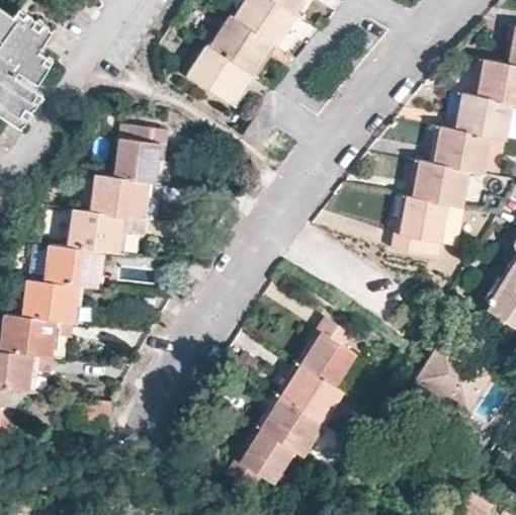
[(301,21),(296,18),(290,14),(267,0),(246,0),(233,21),(274,49),(285,30),(291,34),(301,21)]
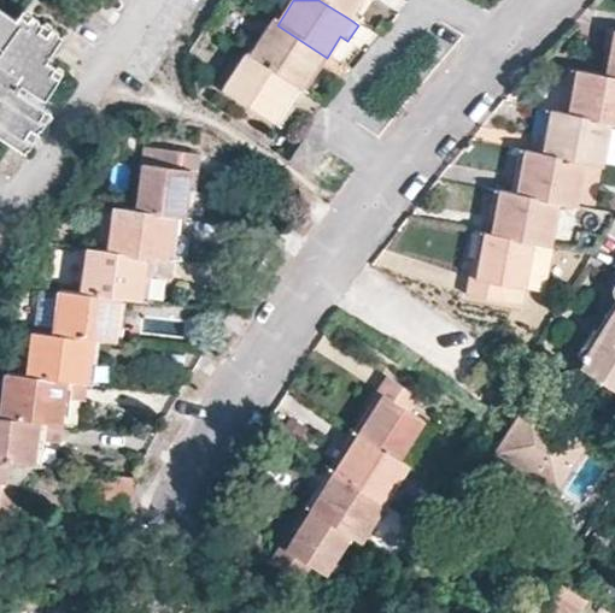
[(357,0),(365,0),(368,0),(367,0),(318,0),(346,17),(357,0)]
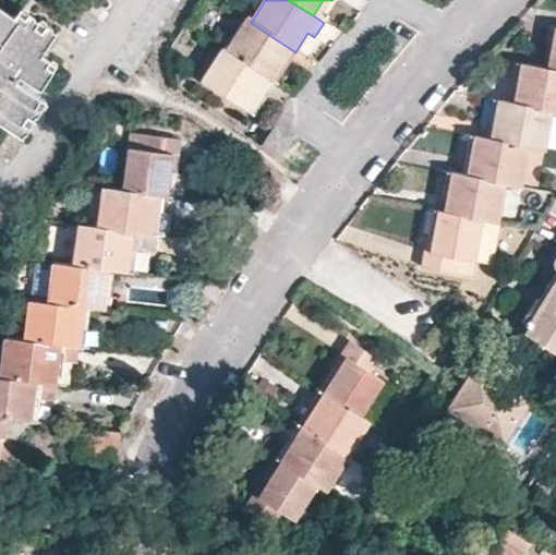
[(319,20),(333,0),(330,0),(323,0),(313,15),(319,20)]
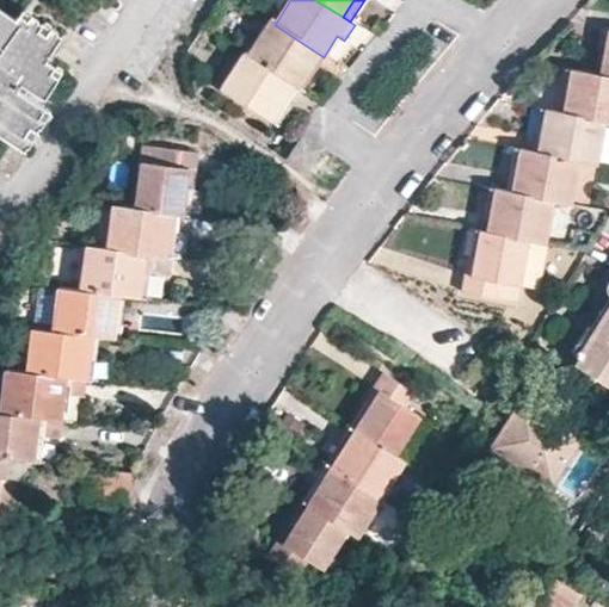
[(0,149),(2,150),(8,140),(34,155),(42,142),(35,137),(40,129),(45,134),(53,121),(47,116),(50,110),(32,99),(35,94),(53,104),(66,84),(56,79),(61,70),(51,64),(67,36),(56,30),(53,35),(47,31),(49,25),(37,18),(29,29),(22,24),(2,12),(0,16),(0,149)]
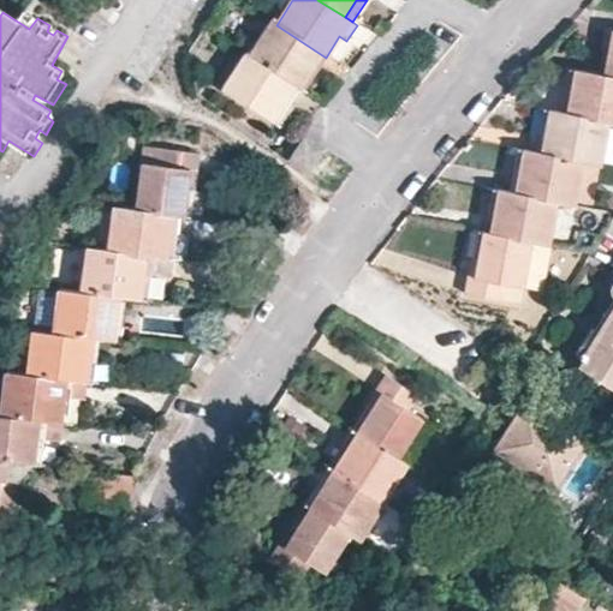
[(29,12),(22,24),(29,29),(37,18),(29,12)]
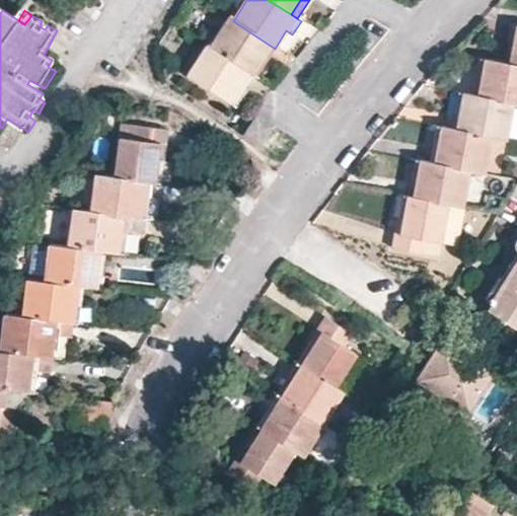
[(275,49),(233,21),(229,20),(210,50),(248,76),(260,59),(266,64),(275,49)]
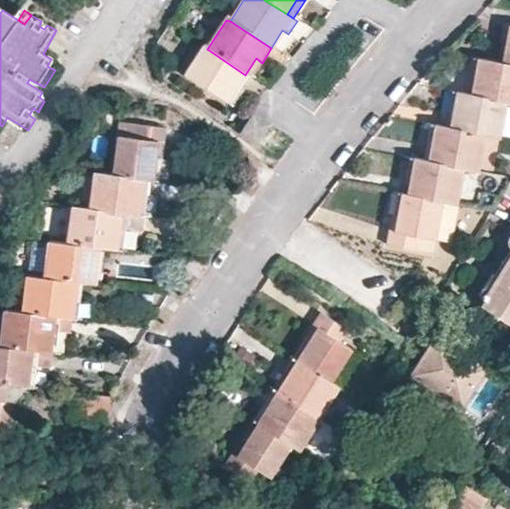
[(47,25),(41,21),(39,26),(44,29),(47,25)]
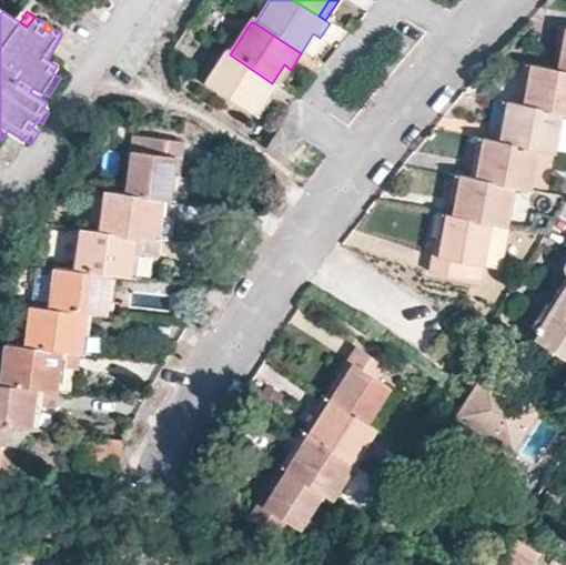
[(554,68),(565,69),(565,33),(552,32),(549,48),(557,49),(554,68)]
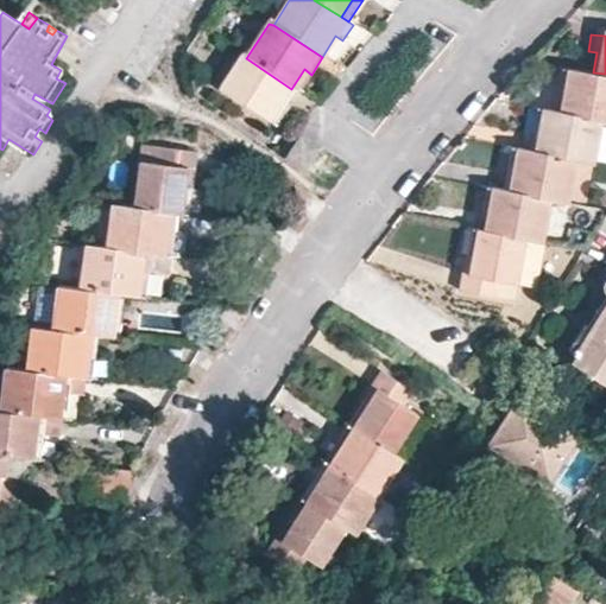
[(328,62),(342,40),(335,36),(322,57),(328,62)]
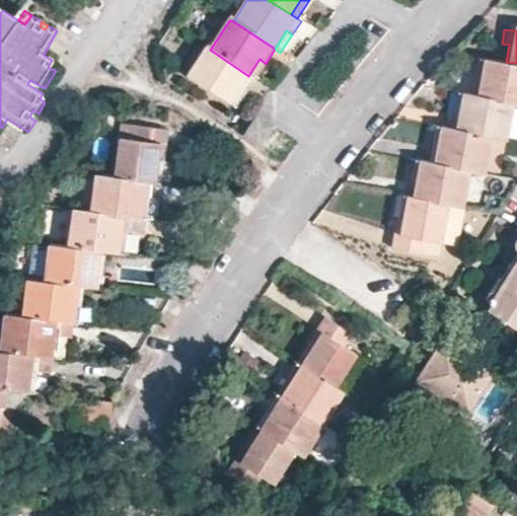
[(509,45),(502,44),(500,61),(506,62),(509,45)]
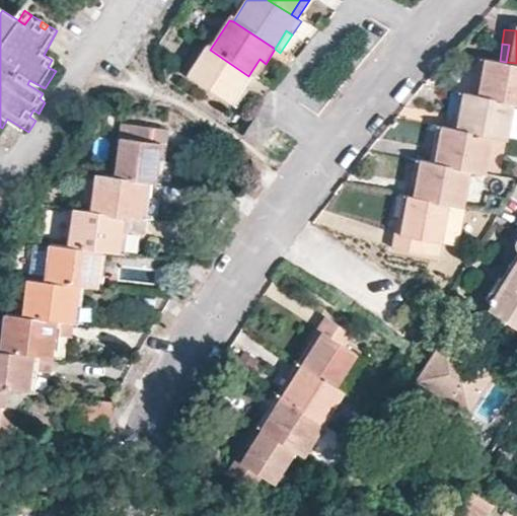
[(248,76),(210,50),(207,50),(187,80),(223,103),(234,87),(239,90),(248,76)]
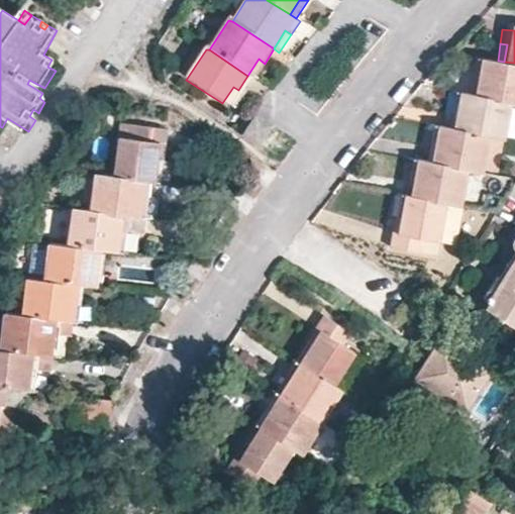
[(254,79),(265,64),(259,59),(247,76),(254,79)]
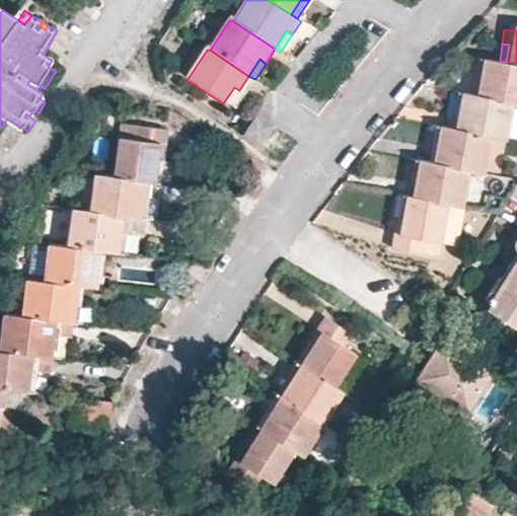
[(516,99),(516,63),(506,62),(500,61),(484,59),(482,79),(466,77),(464,93),(513,99),(516,99)]
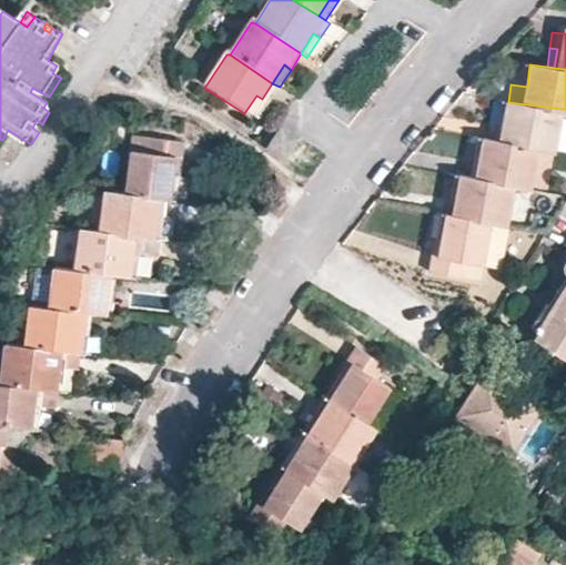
[(64,70),(57,66),(52,73),(61,78),(64,70)]
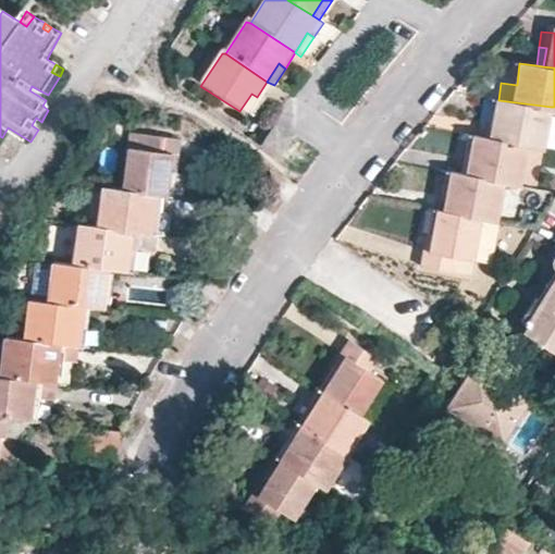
[(245,114),(257,97),(251,94),(239,111),(245,114)]
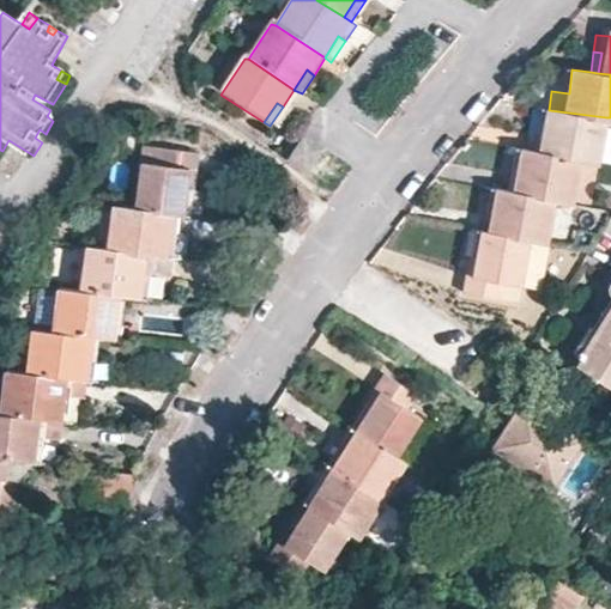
[(544,135),(549,110),(539,108),(536,134),(544,135)]
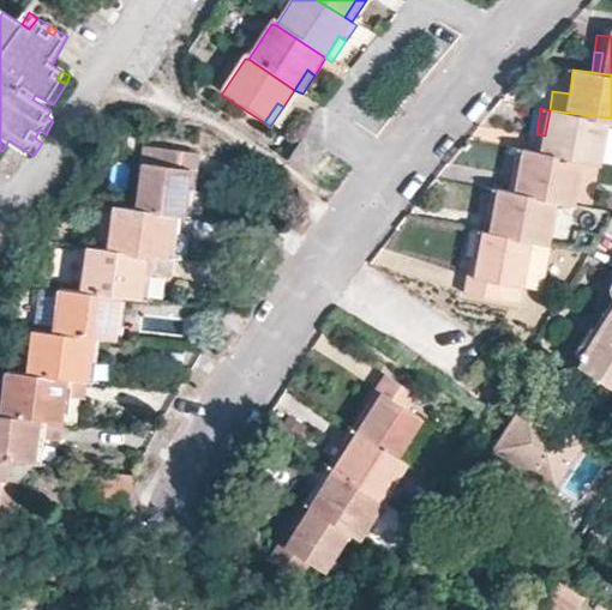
[(58,114),(51,110),(47,116),(53,121),(58,114)]
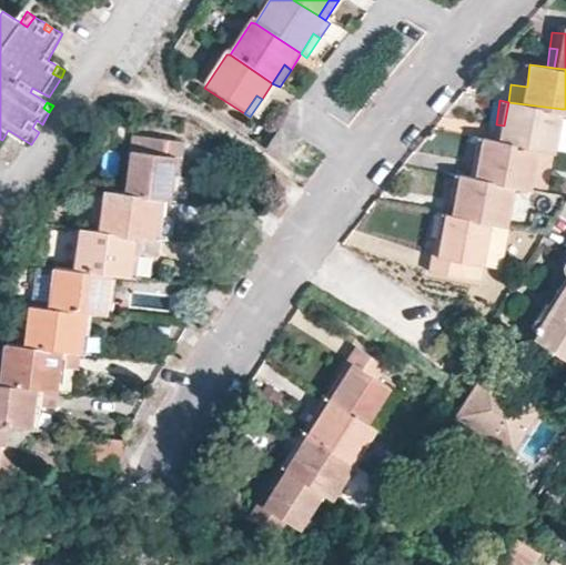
[(556,151),(562,109),(508,102),(504,125),(496,124),(494,141),(536,148),(556,151)]
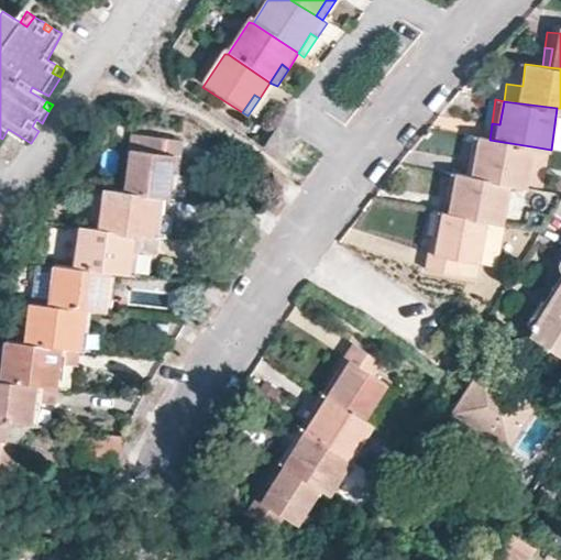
[(39,131),(42,123),(36,119),(32,127),(39,131)]
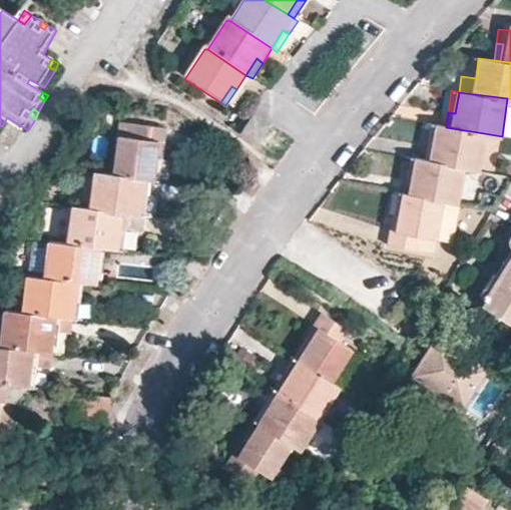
[(155,159),(162,160),(166,130),(135,125),(133,140),(120,138),(115,175),(150,179),(152,180),(155,159)]
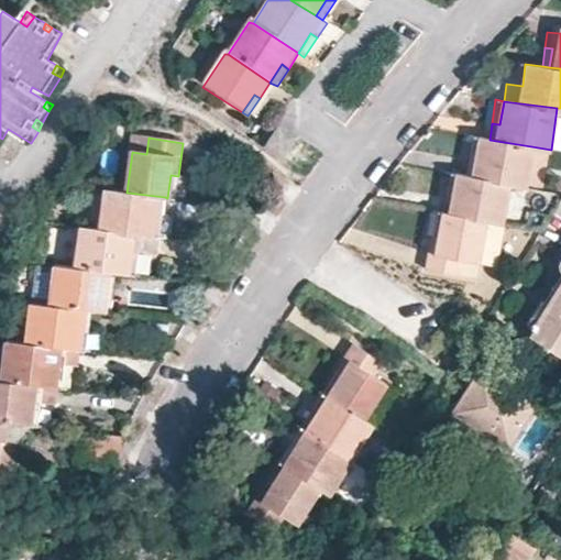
[(474,162),(477,139),(471,138),(468,161),(474,162)]
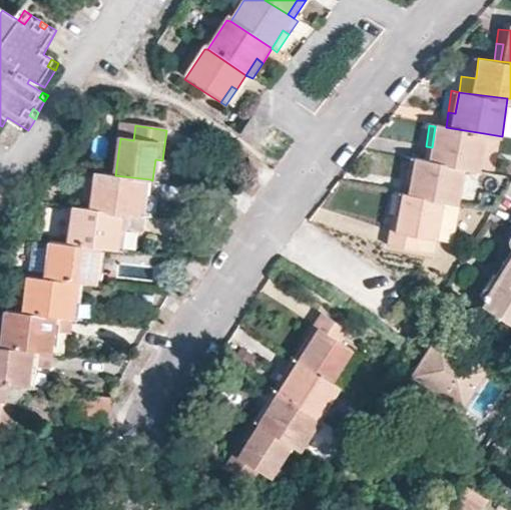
[(479,169),(484,133),(446,127),(435,126),(432,147),(426,146),(423,161),(463,167),(479,169)]
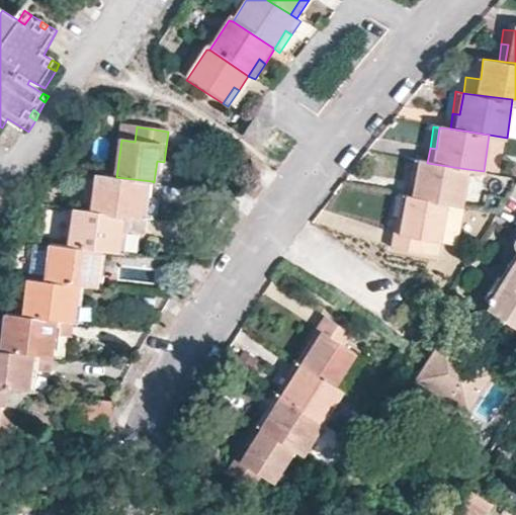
[(174,164),(164,162),(157,161),(154,182),(172,184),(174,164)]
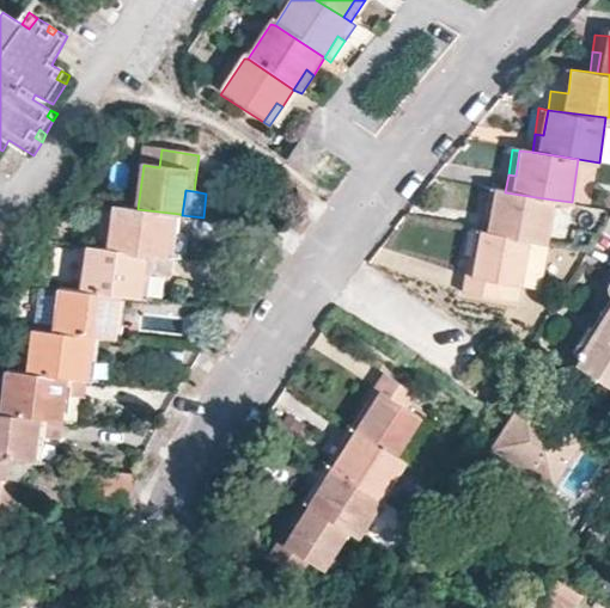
[(490,213),(494,191),(487,190),(482,213),(490,213)]
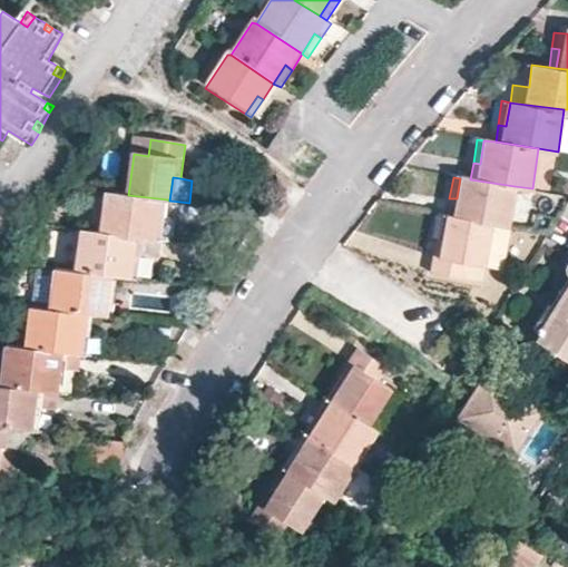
[(509,225),(515,186),(470,179),(460,178),(457,198),(449,198),(447,215),(491,222),(506,224),(509,225)]
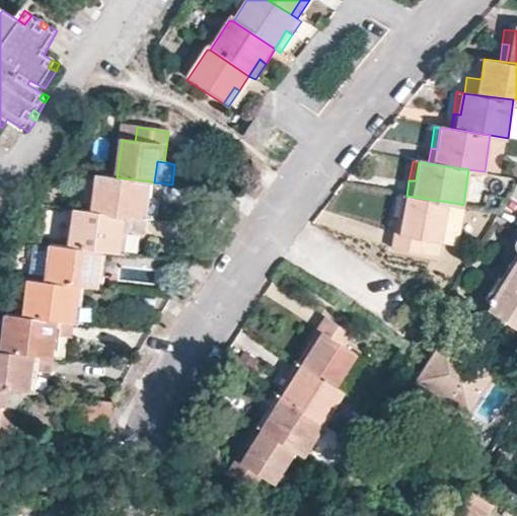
[(152,181),(117,177),(98,174),(93,213),(142,219),(145,196),(150,197),(152,181)]
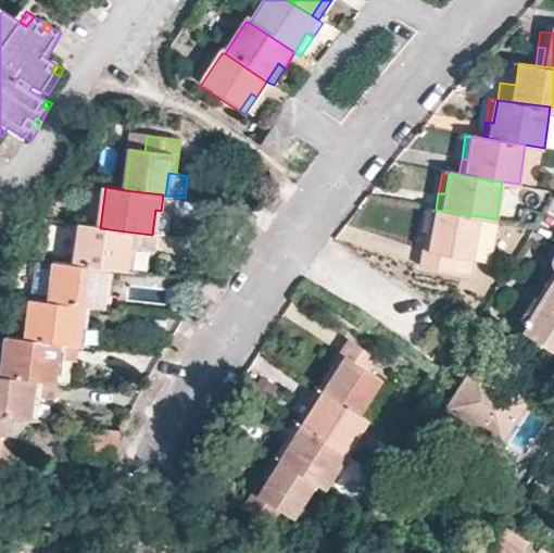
[(159,235),(161,211),(155,210),(152,235),(159,235)]
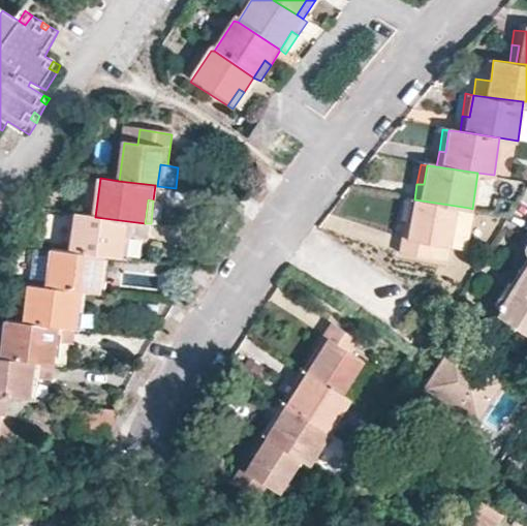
[(456,206),(414,199),(411,222),(405,221),(399,253),(429,258),(432,245),(450,248),(463,251),(469,208),(456,206)]
